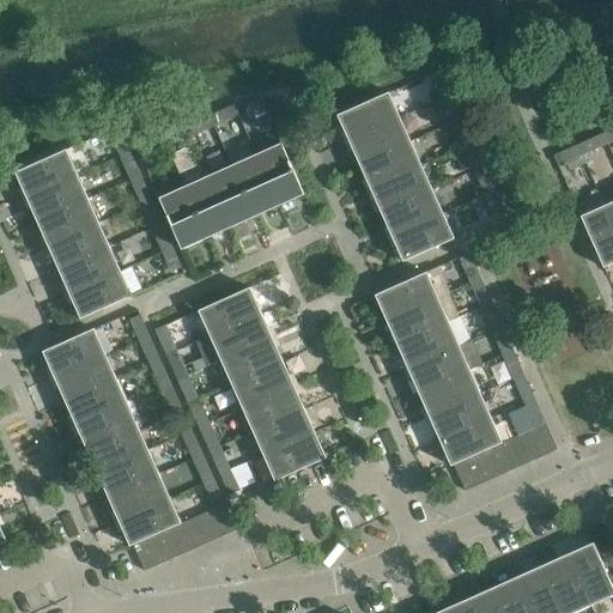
[(451,93),(443,74),(434,79),(442,98),(451,93)]
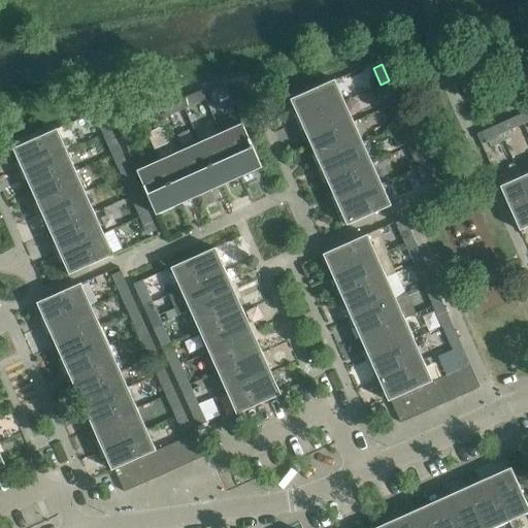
[(300,121),(344,101),(338,90),(334,79),(290,99),(300,121)]
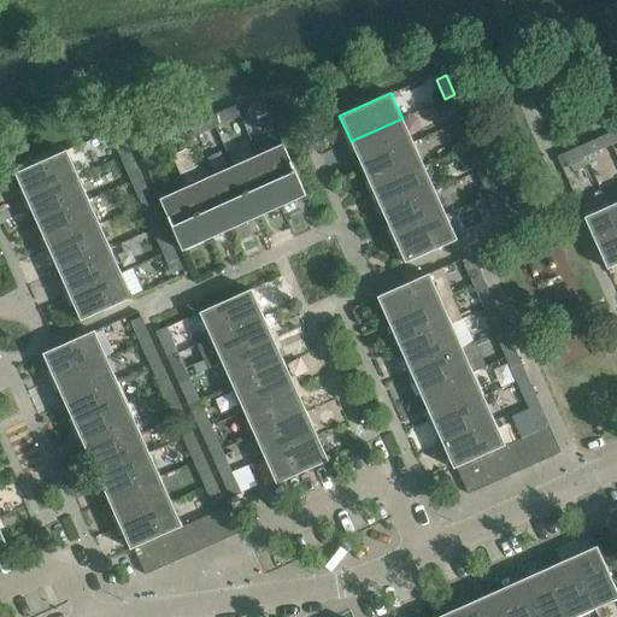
[(454,94),(445,99),(453,119),(464,115),(454,94)]
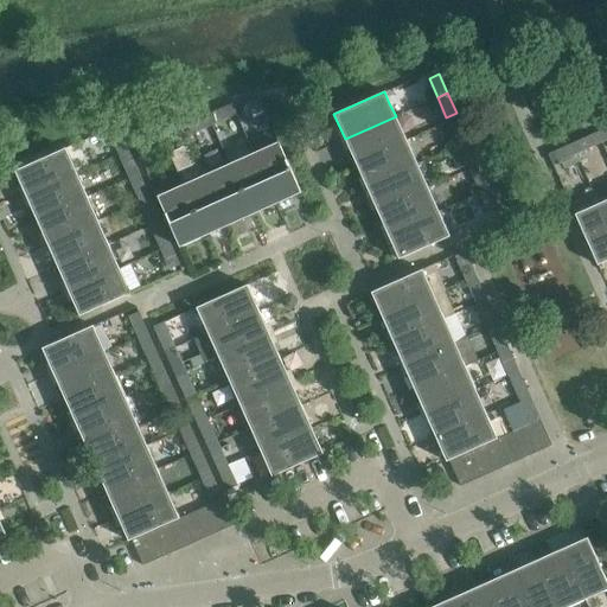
[(260,98),(240,108),(244,117),(263,109),(260,98)]
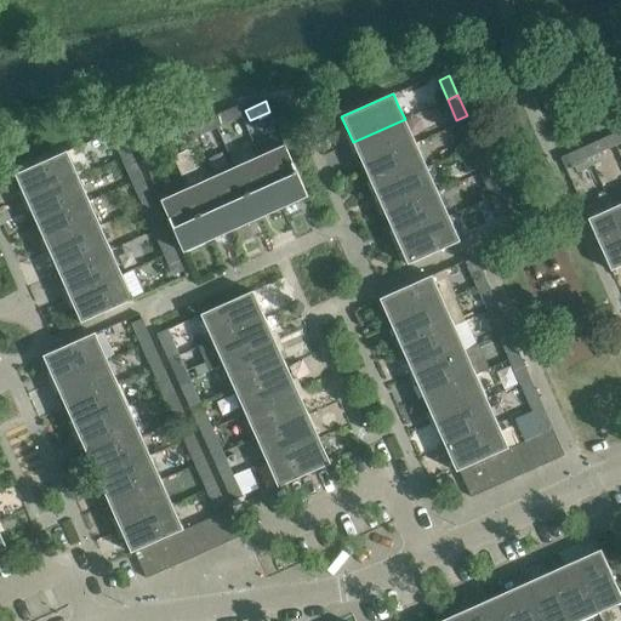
[(222,125),(241,117),(237,106),(217,115),(222,125)]
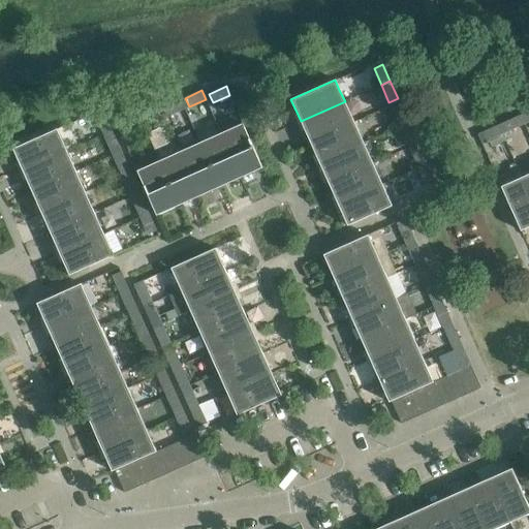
[(155,98),(138,106),(143,115),(159,106),(155,98)]
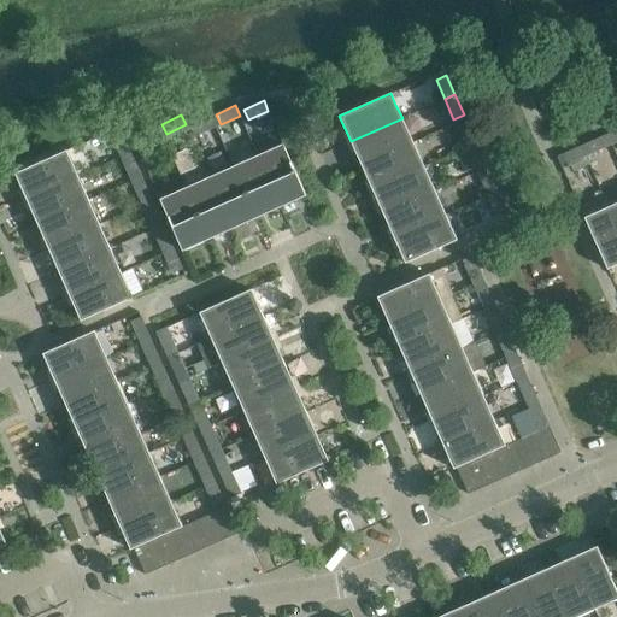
[(187,128),(192,137),(211,129),(206,118),(187,128)]
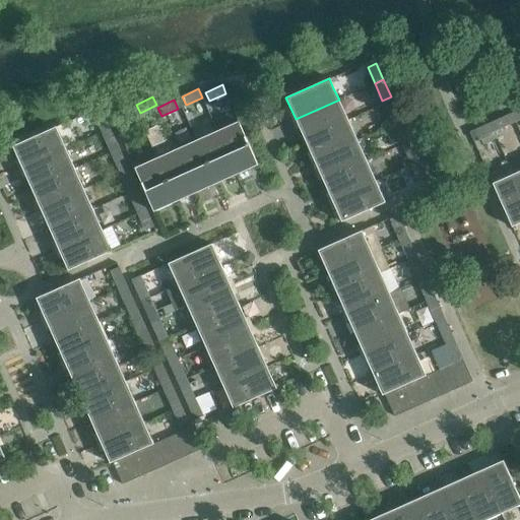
[(348,120),(339,100),(296,119),(305,139),(348,120)]
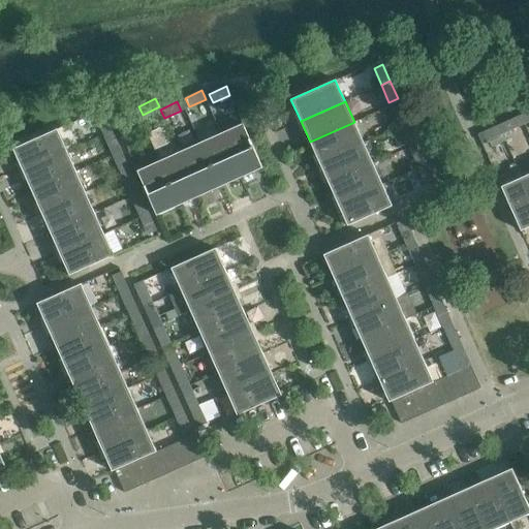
[(408,122),(401,106),(393,110),(400,126),(408,122)]
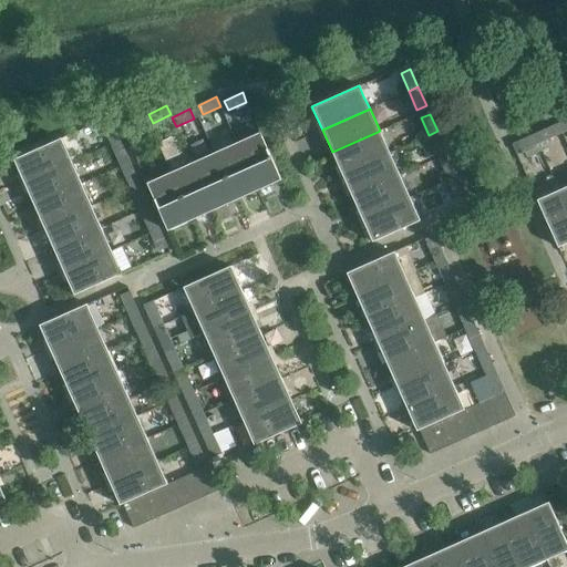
[(121,126),(125,135),(144,127),(140,117),(121,126)]
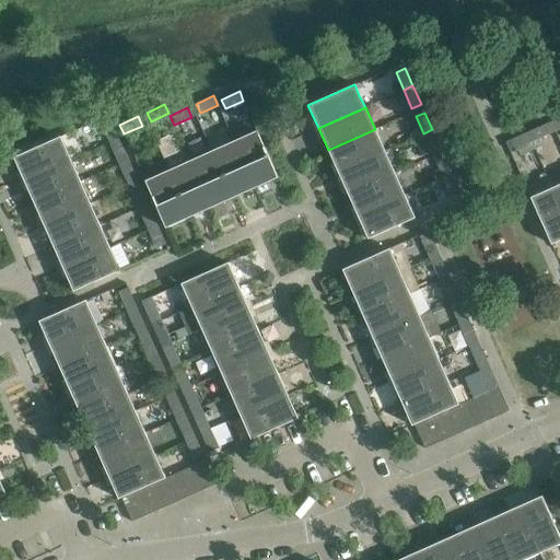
[(118,138),(111,120),(102,125),(109,142),(118,138)]
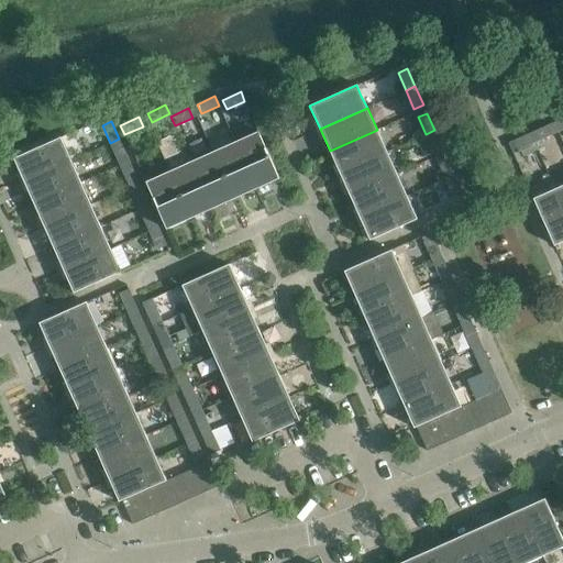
[(549,124),(531,132),(536,142),(553,133),(549,124)]
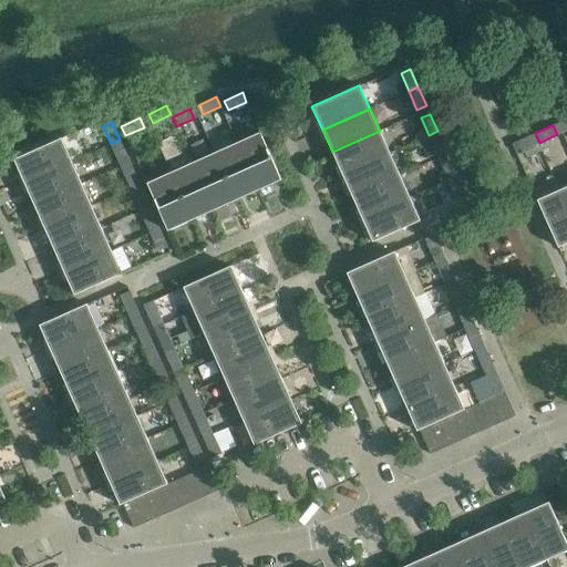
[(390,153),(380,131),(332,152),(342,175),(390,153)]
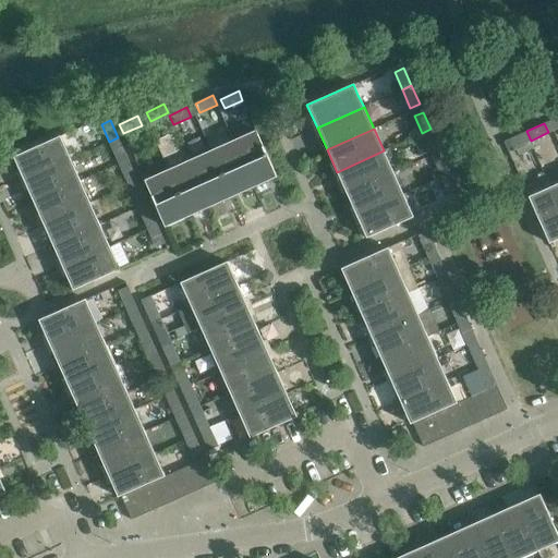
[(423,136),(413,141),(421,156),(429,152),(439,147),(431,129),(422,133),(423,136)]
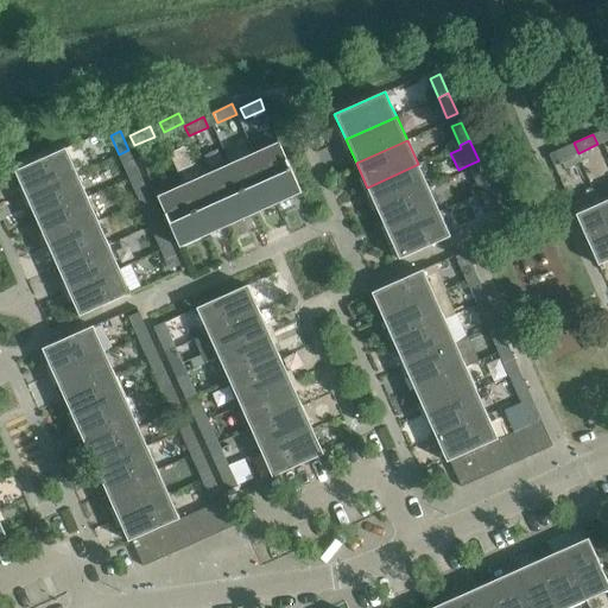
[(279,143),(254,153),(277,204),(302,192),(279,143)]
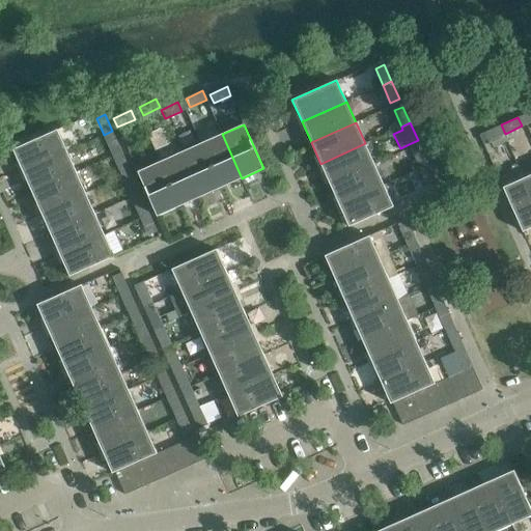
[(490,140),(505,134),(501,124),(484,133),(488,141),(490,140)]
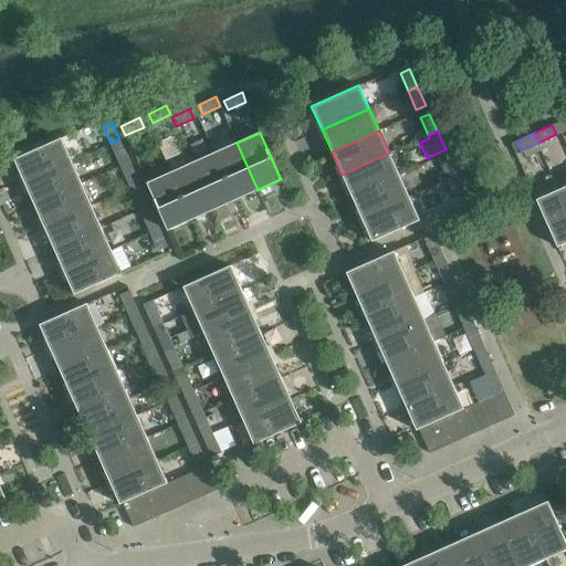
[(62,138),(14,159),(24,182),(72,161),(71,160),(82,156),(72,135),(62,138)]
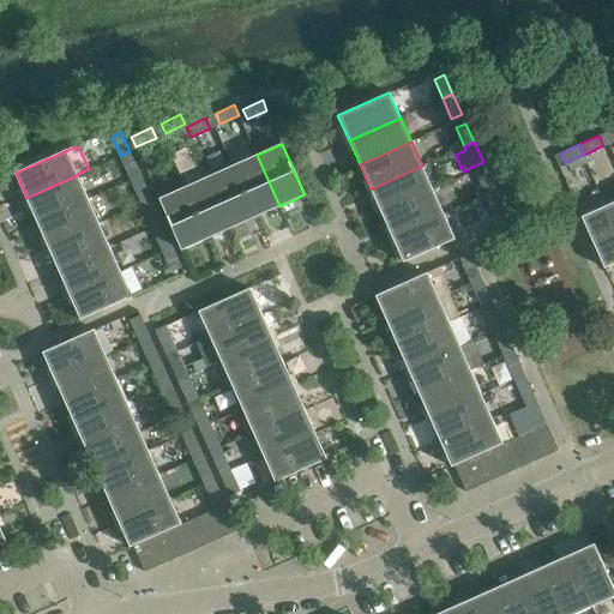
[(139,170),(130,151),(120,156),(128,175),(139,170)]
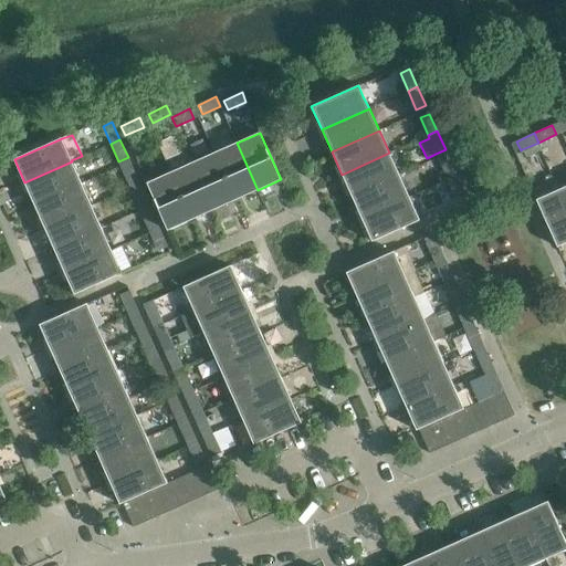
[(237,143),(215,153),(236,200),(258,190),(237,143)]
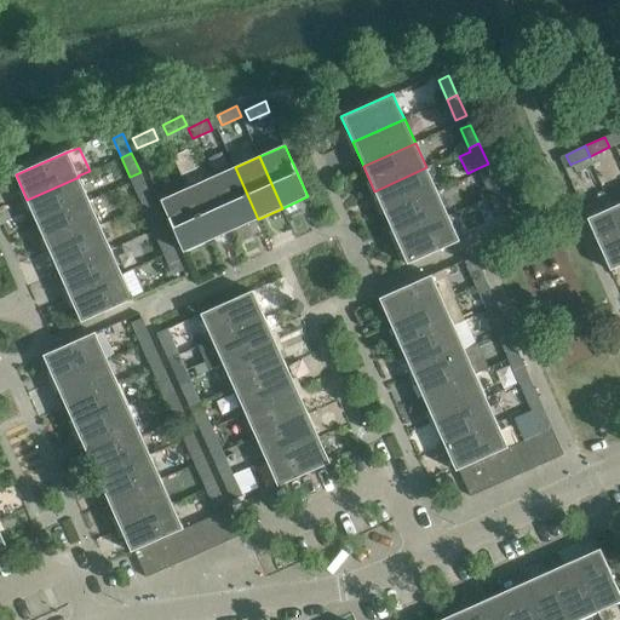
[(590,156),(572,164),(577,173),(593,166),(590,156)]
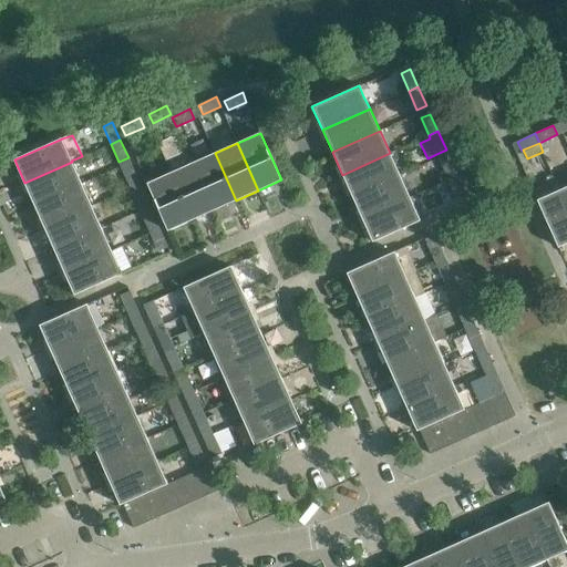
[(236,200),(215,153),(192,163),(214,210),(236,200)]
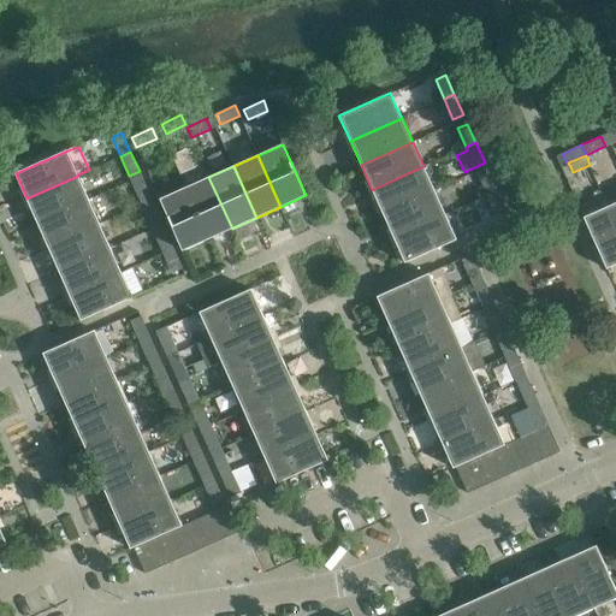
[(434,190),(424,166),(372,190),(383,214),(434,190)]
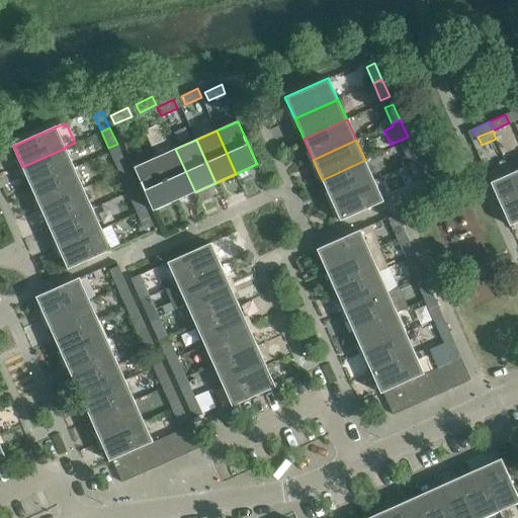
[(419,161),(411,145),(403,149),(410,165),(419,161)]
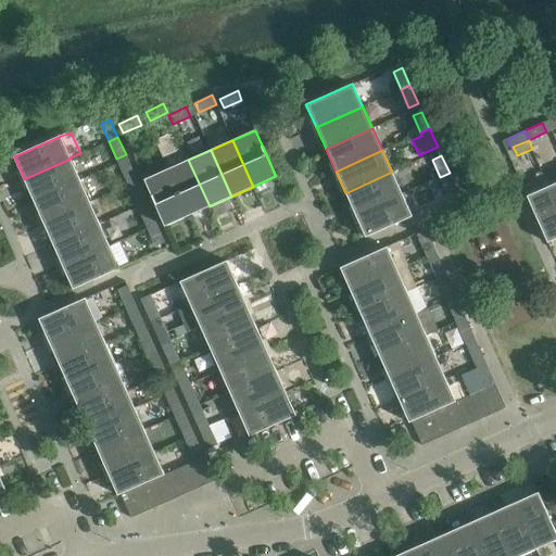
[(71,159),(24,179),(34,201),(80,180),(71,159)]
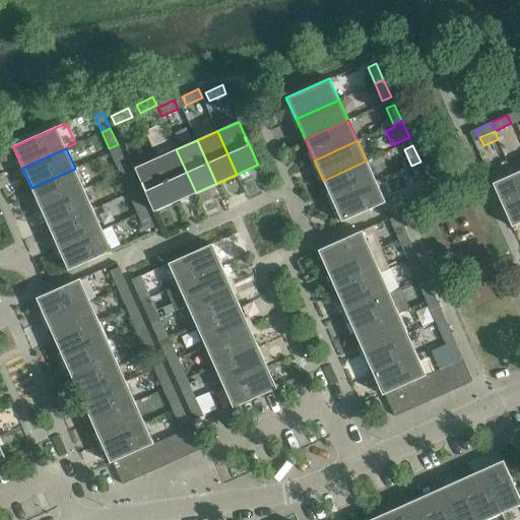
[(176,149),(155,158),(176,202),(196,193),(176,149)]
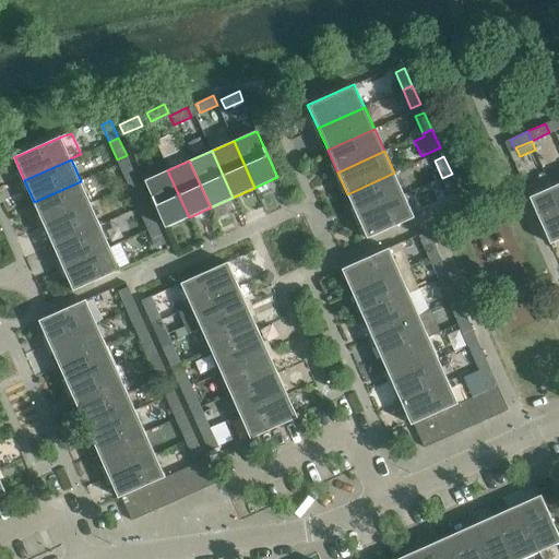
[(139,181),(130,164),(121,168),(129,186),(139,181)]
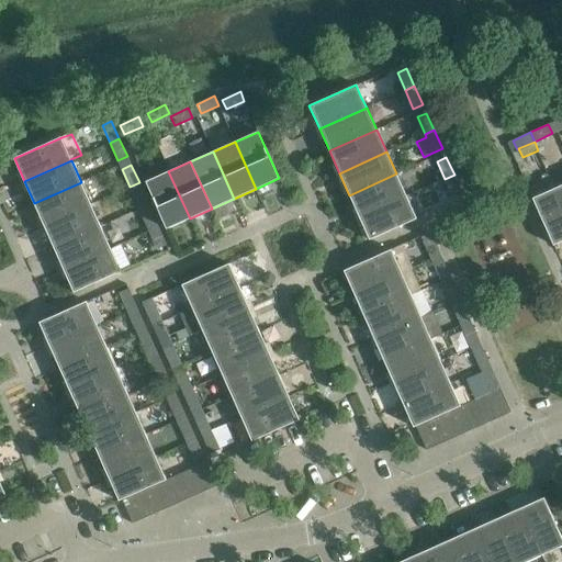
[(190,218),(168,171),(146,181),(167,228),(190,218)]
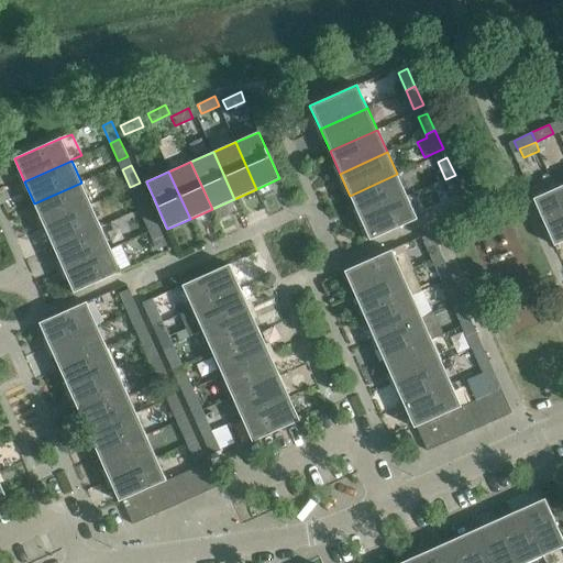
[(407,196),(397,174),(350,196),(360,218),(407,196)]
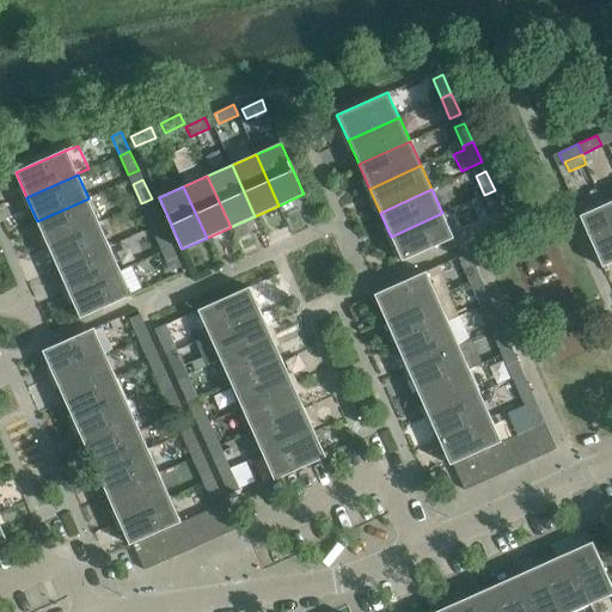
[(495,190),(484,195),(494,214),(503,209),(495,190)]
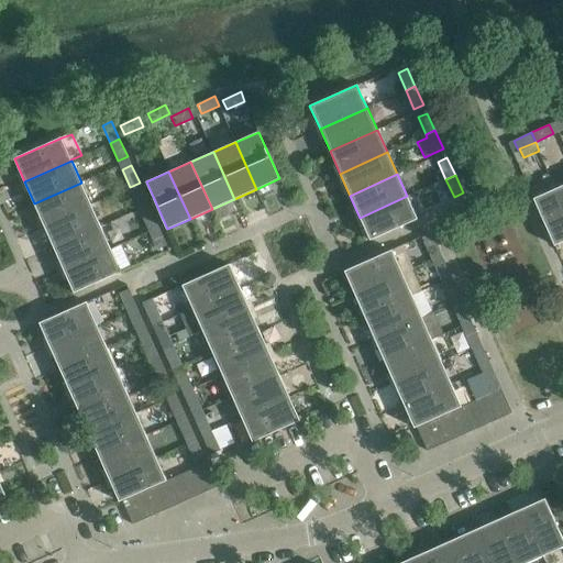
[(81,183),(34,203),(44,225),(91,205),(81,183)]
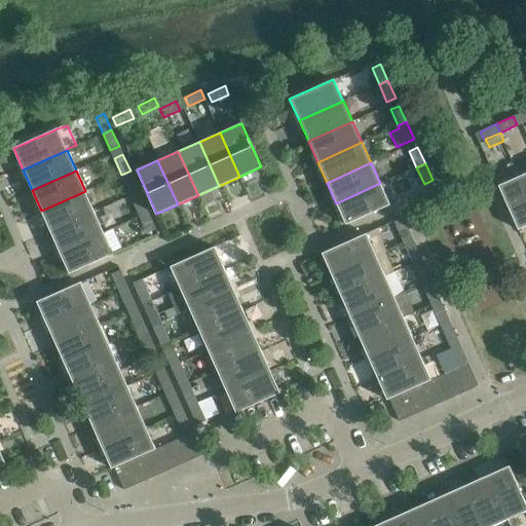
[(138,188),(130,171),(121,175),(128,191),(138,188)]
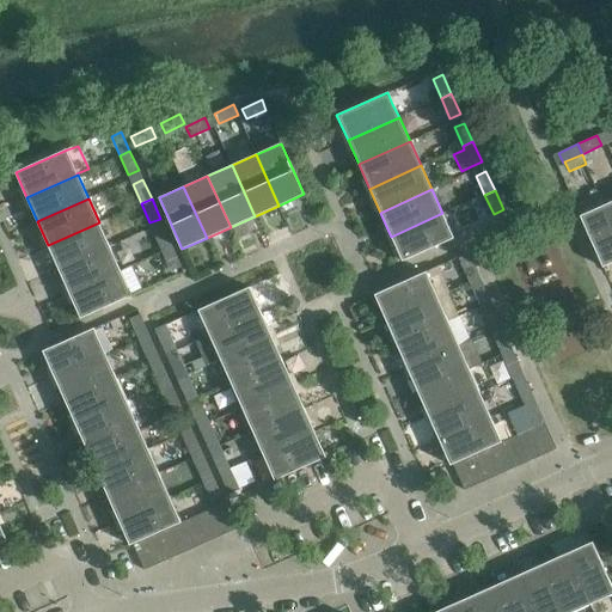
[(580,216),(603,268),(611,262),(611,221),(605,204),(580,216)]
